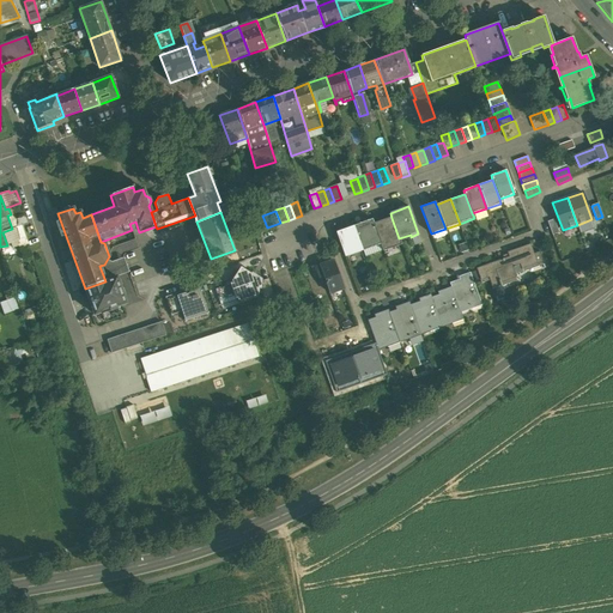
[(25,217),(16,219),(16,228),(19,240),(17,241),(18,246),(20,252),(30,249),(25,238),(26,238),(23,228),(23,225),(28,224),(25,217)]
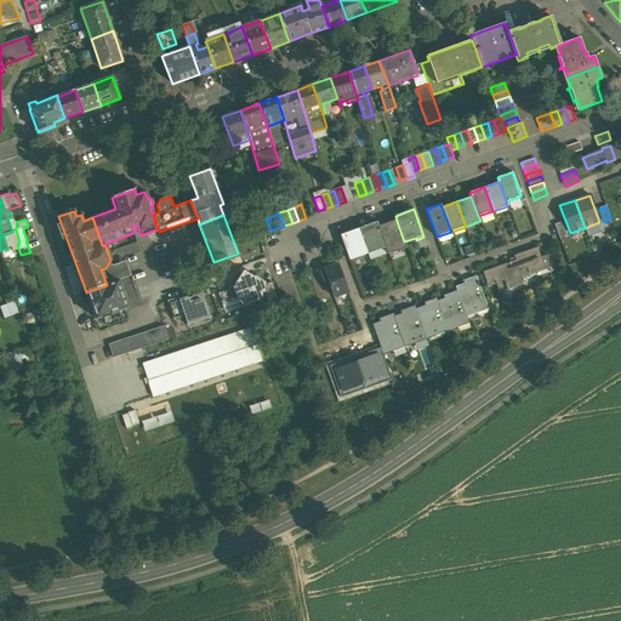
[(397,221),(379,227),(386,248),(388,254),(406,248),(404,241),(397,221)]
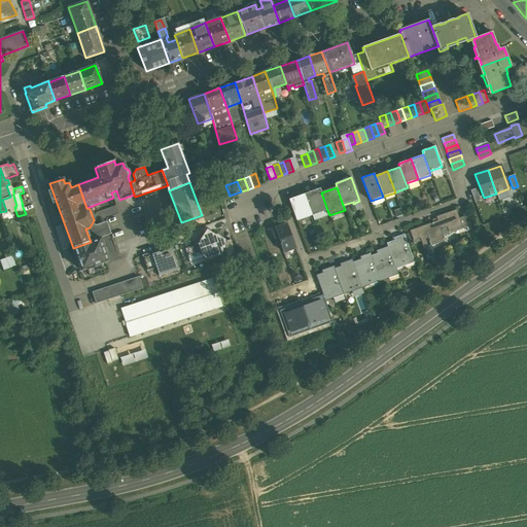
[(320,188),(304,195),(312,215),(327,210),(321,192),(320,188)]
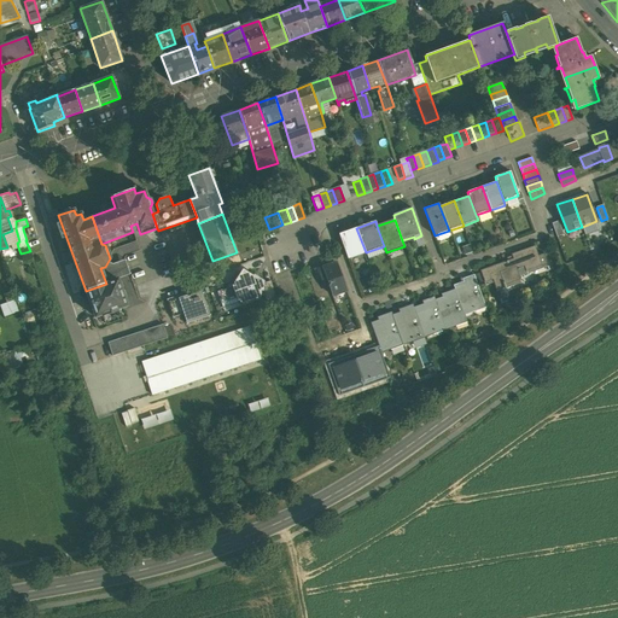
[(559,221),(552,223),(557,235),(557,238),(564,234),(559,221)]
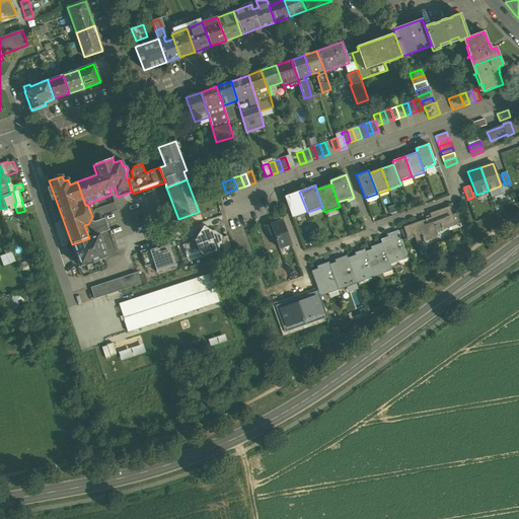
[(299,192),(284,197),(292,218),(307,212),(299,192)]
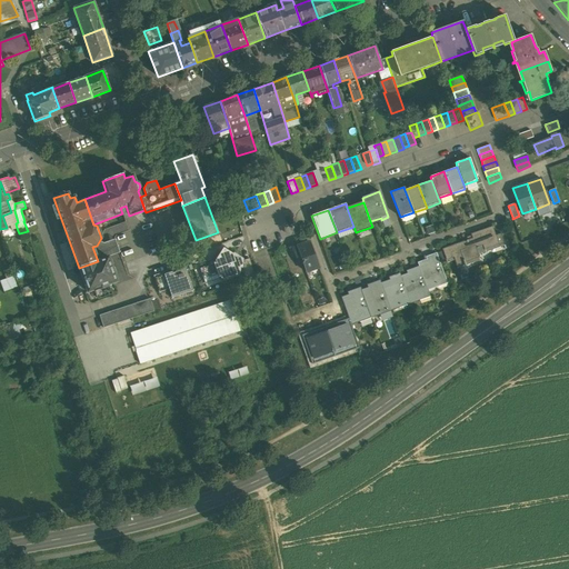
[(15,211),(11,212),(2,216),(7,228),(10,227),(11,230),(17,228),(16,223),(18,222),(15,211)]
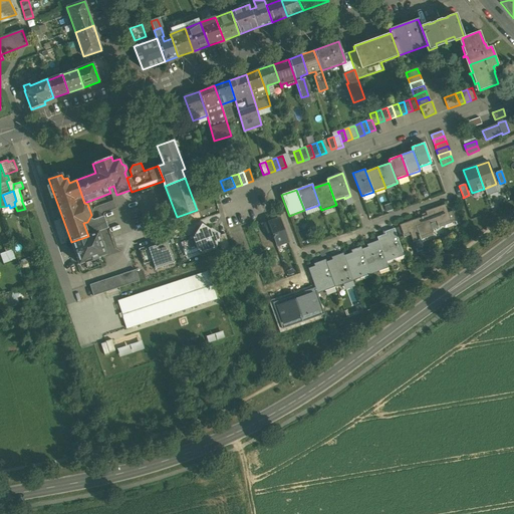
[(427,215),(400,225),(403,235),(410,233),(412,240),(419,238),(421,238),(421,237),(433,233),(430,224),(436,222),(437,226),(455,220),(452,212),(448,213),(445,205),(426,212),(427,215)]
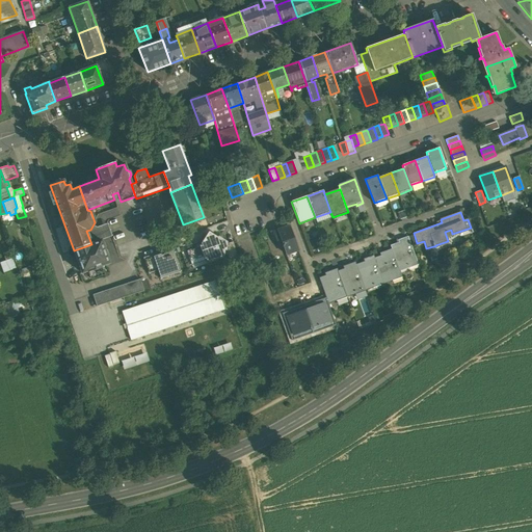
[(298,249),(290,227),(277,231),(286,255),(298,249)]
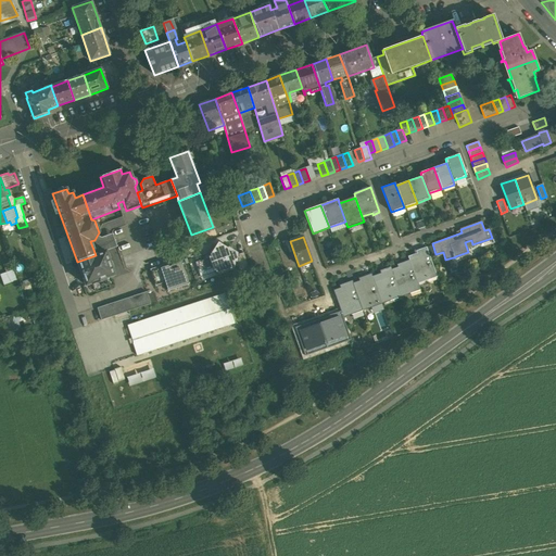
[(235,263),(236,263),(240,275),(249,272),(243,253),(237,255),(237,253),(228,247),(227,249),(223,245),(223,247),(218,244),(213,253),(212,252),(209,257),(196,263),(199,274),(212,268),(213,272),(215,270),(216,274),(217,273),(218,276),(234,269),(235,263)]
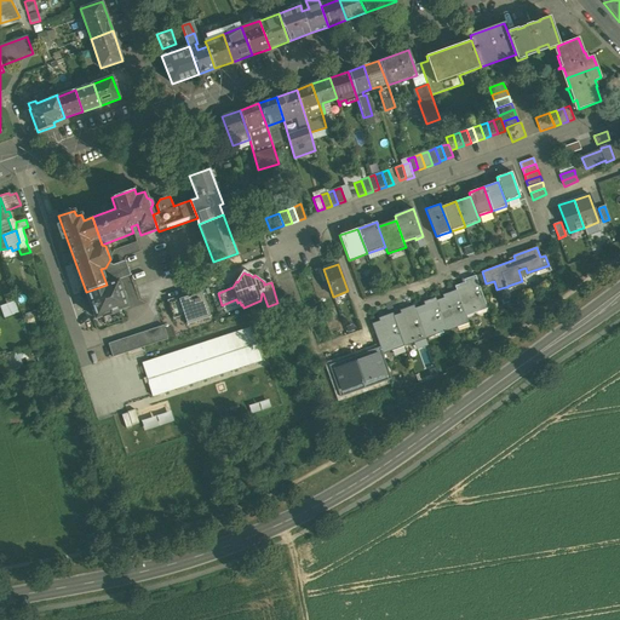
[(476,276),(468,280),(468,282),(455,287),(457,291),(465,316),(476,313),(476,309),(486,305),(476,276)]
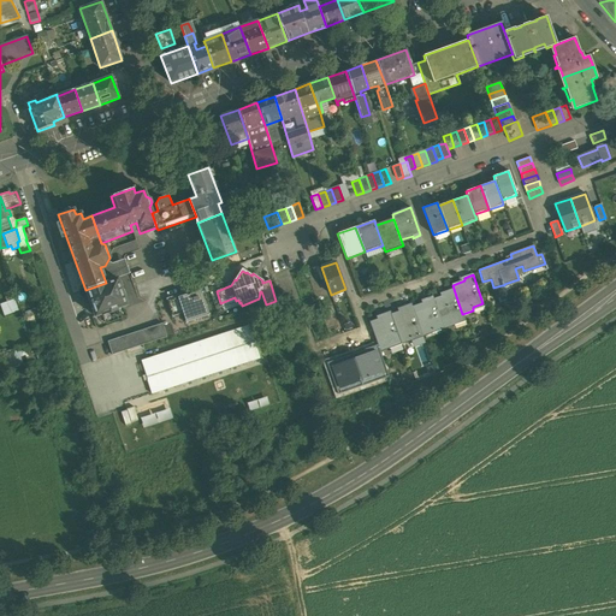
[(117,278),(106,283),(86,290),(95,317),(126,304),(117,278)]
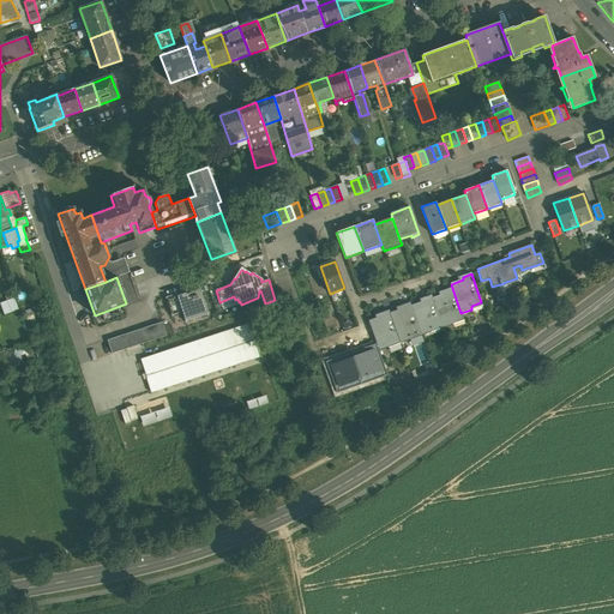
[(199,288),(188,292),(188,290),(166,298),(172,317),(182,313),(185,321),(209,314),(199,288)]
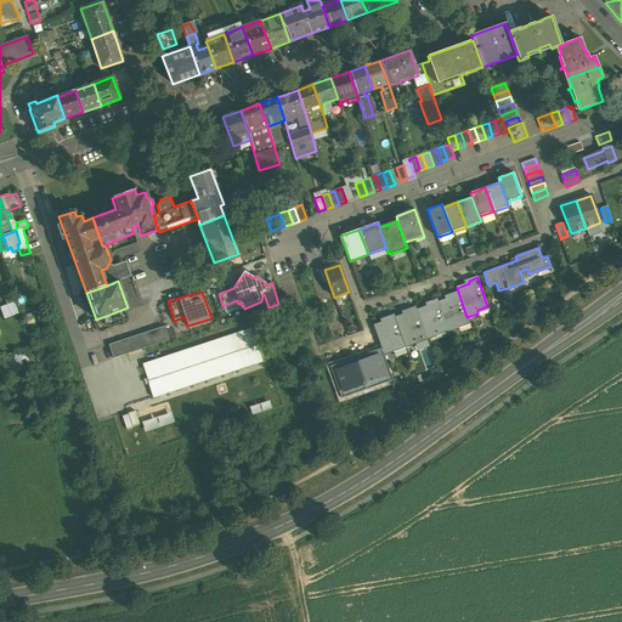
[(451,298),(437,303),(447,328),(448,332),(459,328),(458,324),(469,321),(467,317),(458,292),(450,295),(451,298)]
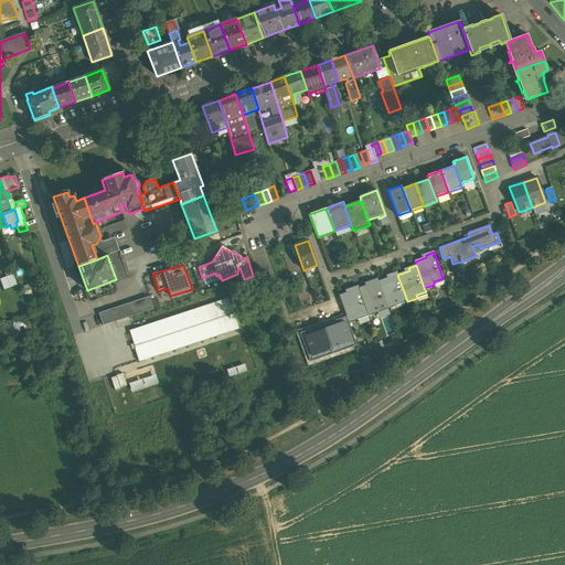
[(396,272),(388,275),(390,277),(377,281),(386,306),(387,308),(397,305),(396,302),(406,298),(397,275),(396,272)]
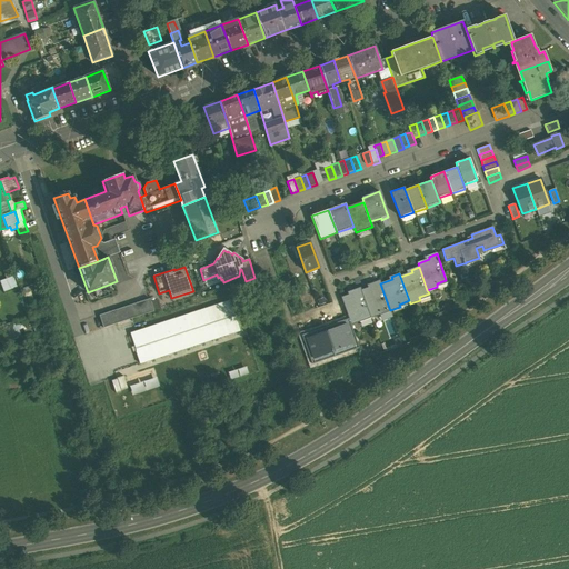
[(13,276),(0,280),(3,291),(18,287),(13,276)]
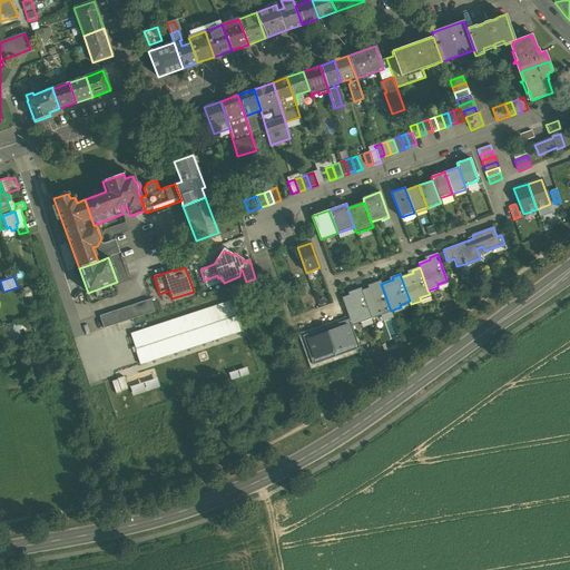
[(374,287),(362,292),(370,315),(371,318),(381,315),(380,312),(390,308),(381,284),(381,282),(373,284),(374,287)]
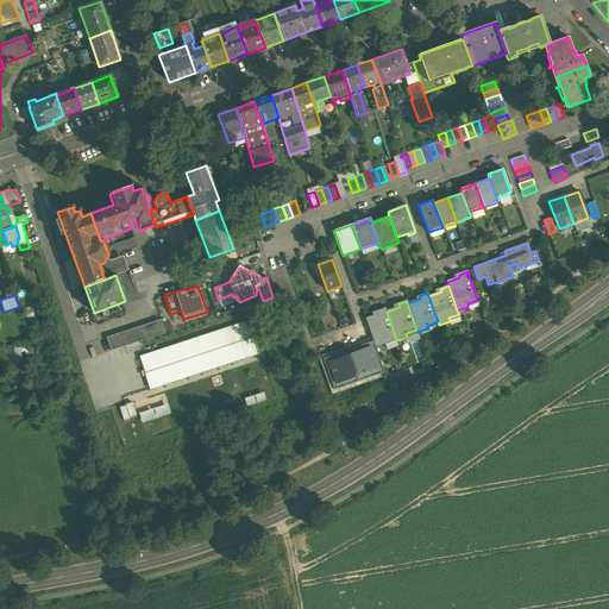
[(385,308),(377,312),(378,314),(365,319),(374,341),(376,347),(385,344),(385,340),(395,337),(387,312),(385,308)]
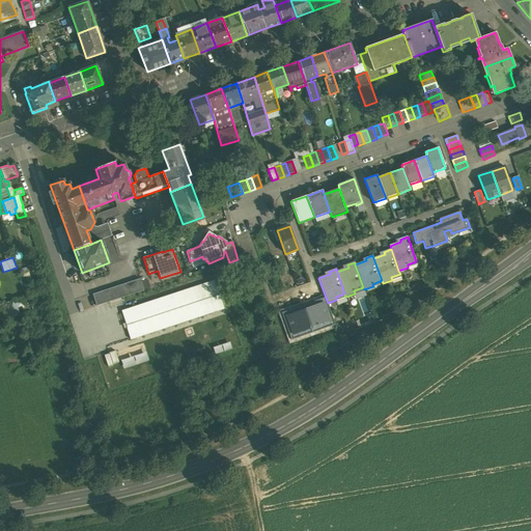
[(140,279),(92,295),(96,306),(143,290),(140,279)]
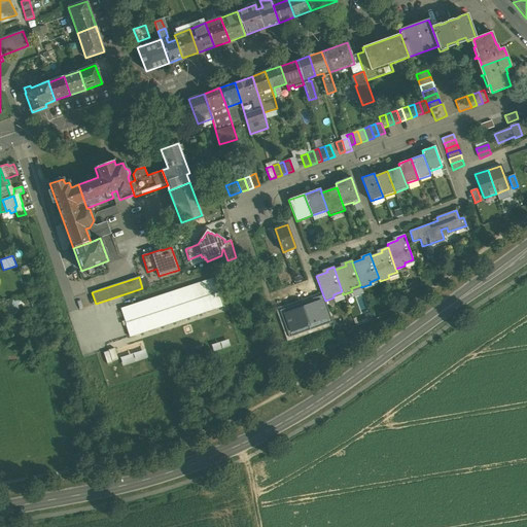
[(212,278),(120,309),(130,337),(222,306),(212,278)]
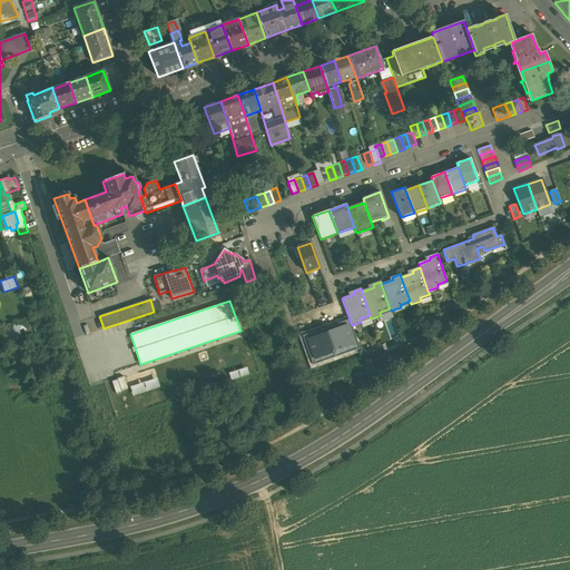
[(143,328),(172,318),(169,314),(141,323),(143,328)]
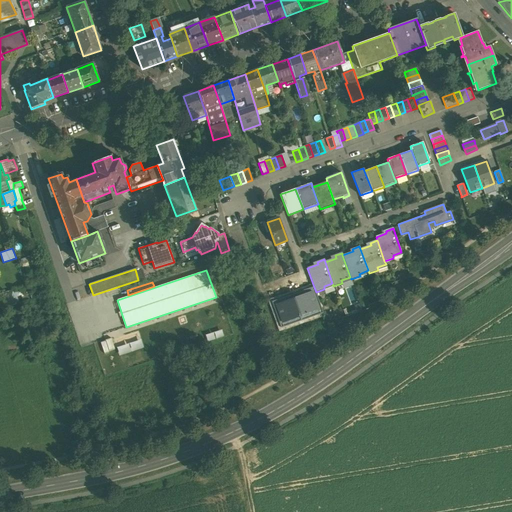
[(316,292),(314,287),(292,295),(301,320),(323,312),(316,292)]
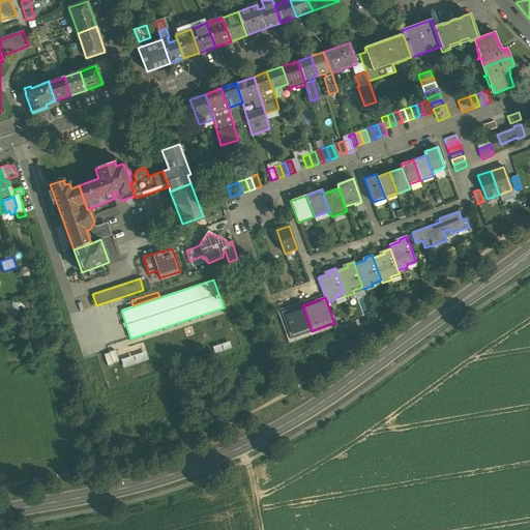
[(18,300),(9,300),(8,314),(18,314),(18,300)]
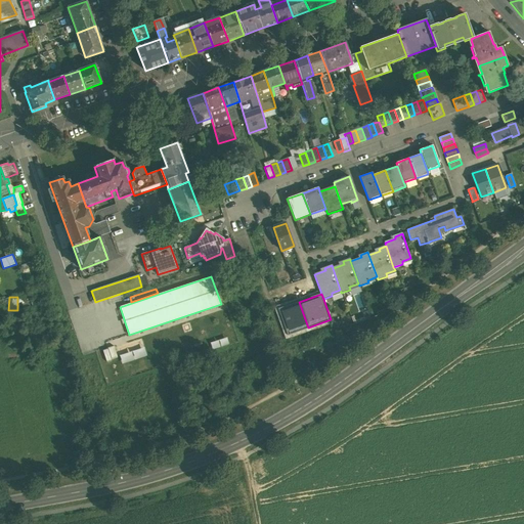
[(308,328),(299,302),(278,309),(288,335),(308,328)]
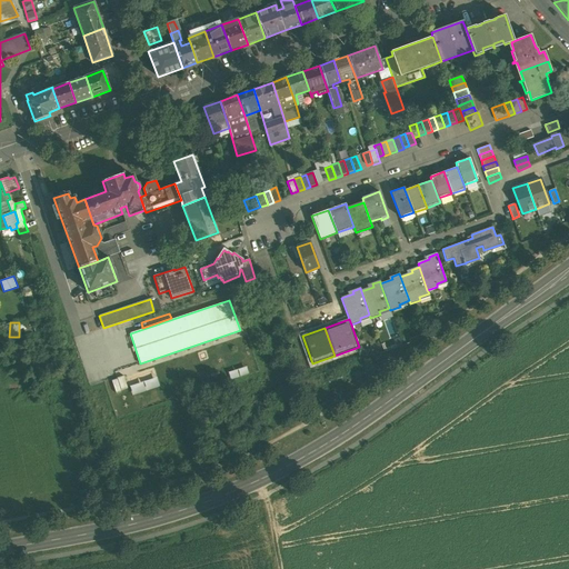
[(132,383),(157,376),(155,369),(130,376),(132,383)]
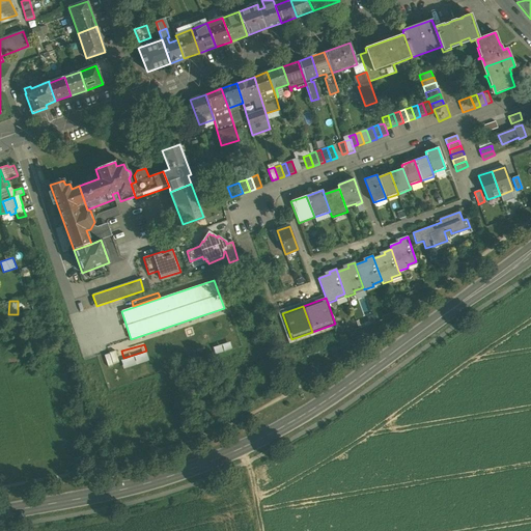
[(108,365),(119,362),(115,351),(104,354),(108,365)]
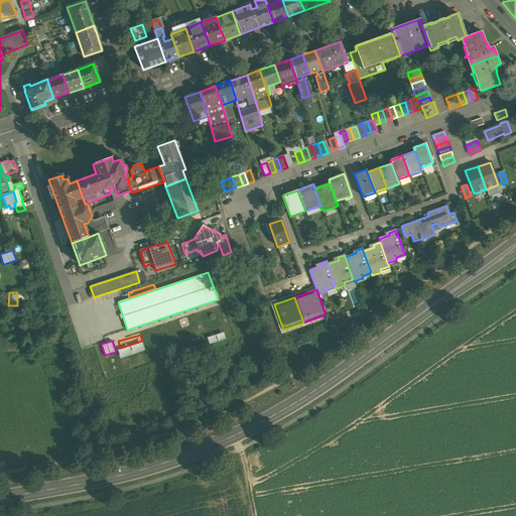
[(143,342),(118,350),(120,358),(145,350),(143,342)]
